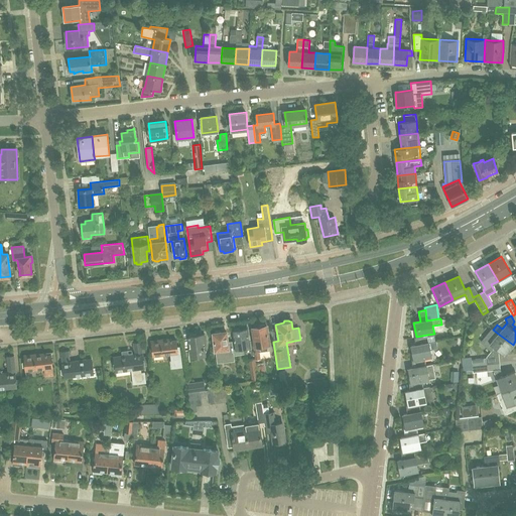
[(259,351),(262,351),(269,350),(269,345),(269,344),(266,326),(265,326),(264,324),(260,325),(259,327),(253,328),(254,340),(253,340),(254,348),(255,359),(256,362),(260,361),(259,351)]
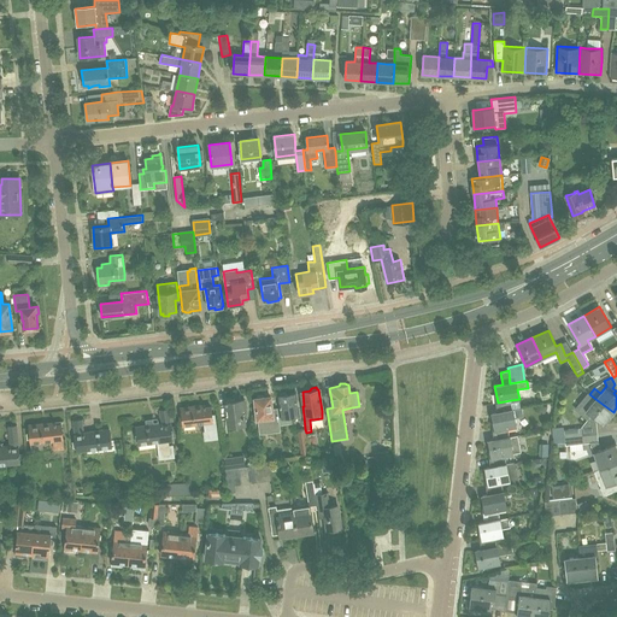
[(303,406),(298,407),(295,392),(287,393),(286,392),(281,392),(280,394),(278,395),(281,416),(278,416),(280,424),(293,422),(292,418),(304,416),(303,406)]
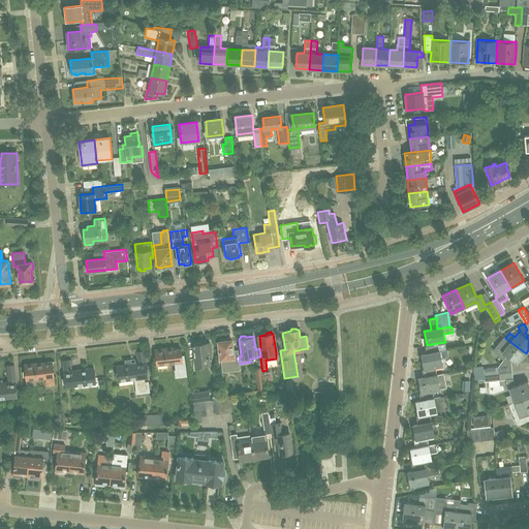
[(523,358),(526,353),(510,342),(505,338),(504,336),(492,350),(503,360),(506,355),(515,363),(521,355),(523,358)]
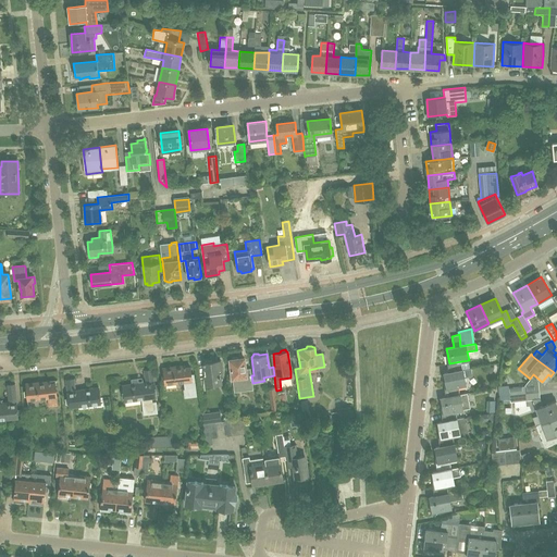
[(249,360),(244,360),(244,358),(238,358),(236,357),(232,357),(232,359),(230,359),(233,378),(244,376),(244,380),(246,380),(247,384),(252,383),(249,360)]
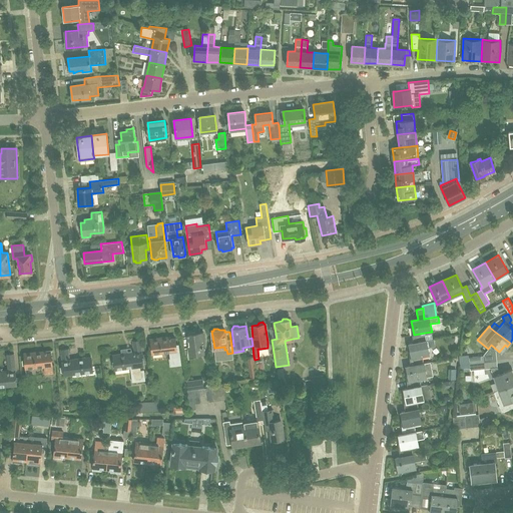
[(188,334),(187,334),(190,355),(203,353),(202,346),(205,346),(203,333),(195,334),(195,332),(188,333),(188,334)]
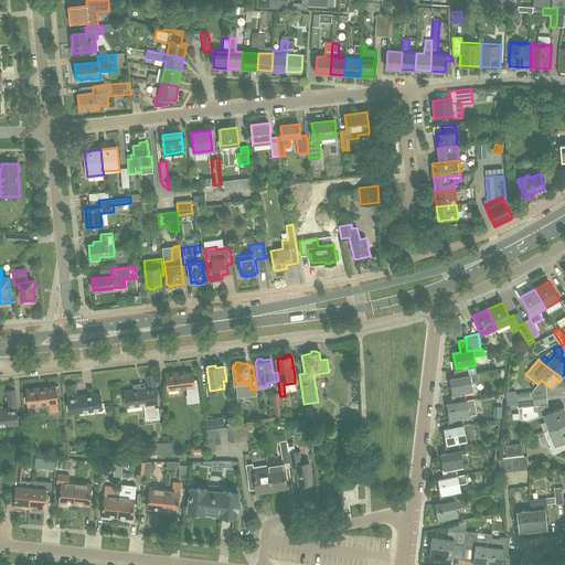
[(468,366),(456,369),(457,377),(450,379),(452,394),(465,392),(472,390),(471,383),(479,381),(478,373),(469,375),(468,366)]
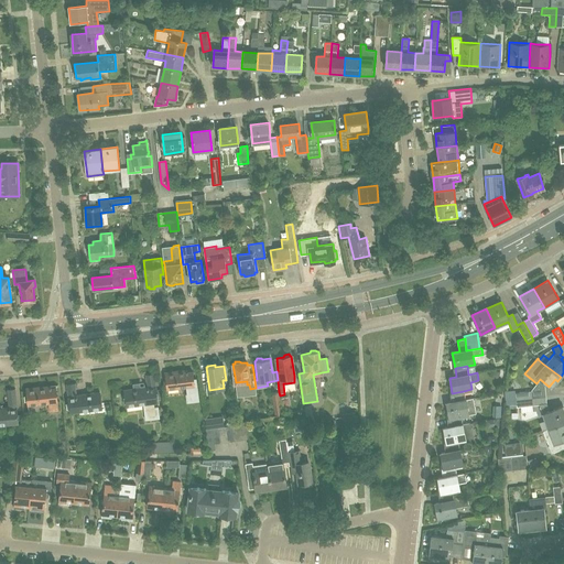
[(181,373),(181,371),(165,372),(166,386),(177,384),(179,388),(186,387),(187,393),(186,394),(187,403),(199,401),(196,379),(194,379),(193,371),(181,373)]
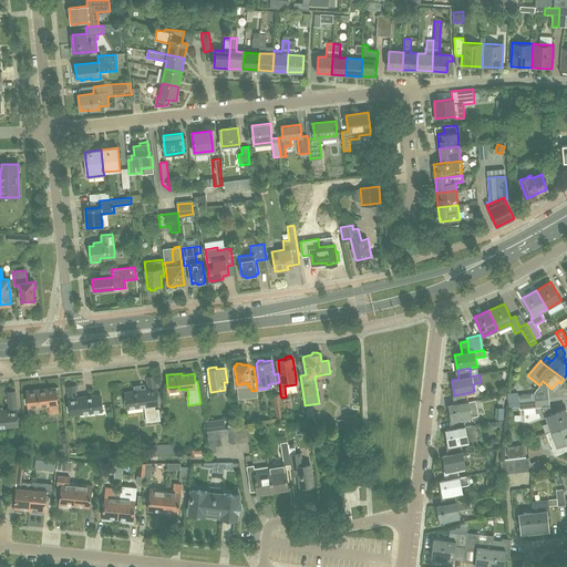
[(155,410),(155,404),(158,404),(155,375),(147,377),(148,389),(142,390),(141,384),(134,385),(134,390),(125,391),(126,408),(143,405),(146,425),(162,423),(160,410),(155,410)]
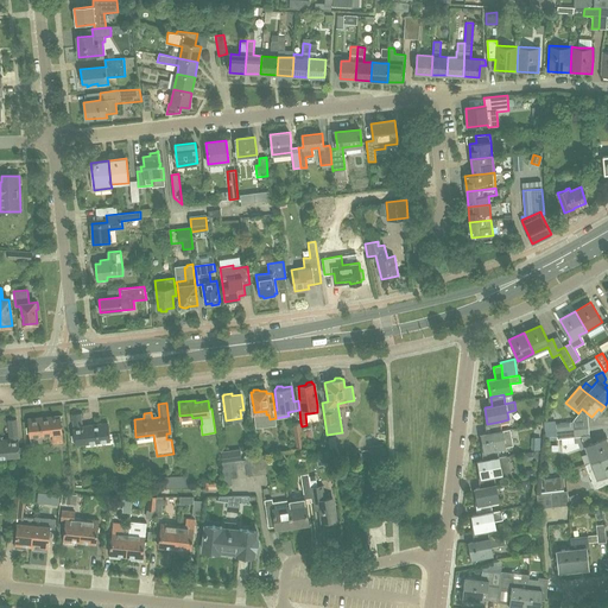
[(109,437),(108,423),(82,425),(81,413),(73,415),(76,443),(90,442),(90,439),(109,437)]
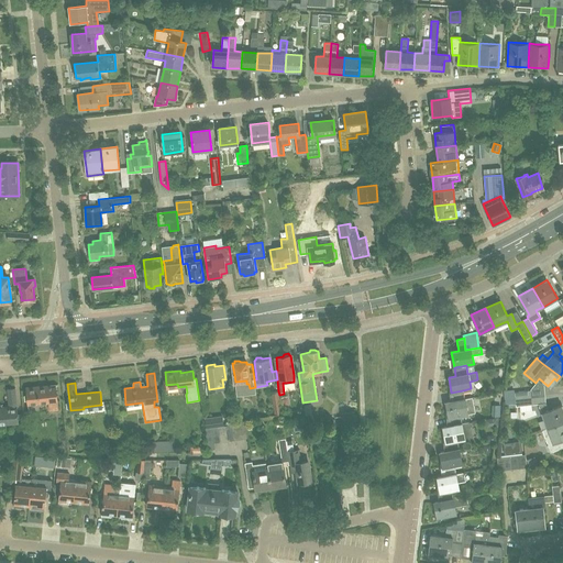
[(58,409),(57,401),(56,385),(26,387),(28,401),(45,399),(46,410),(58,409)]
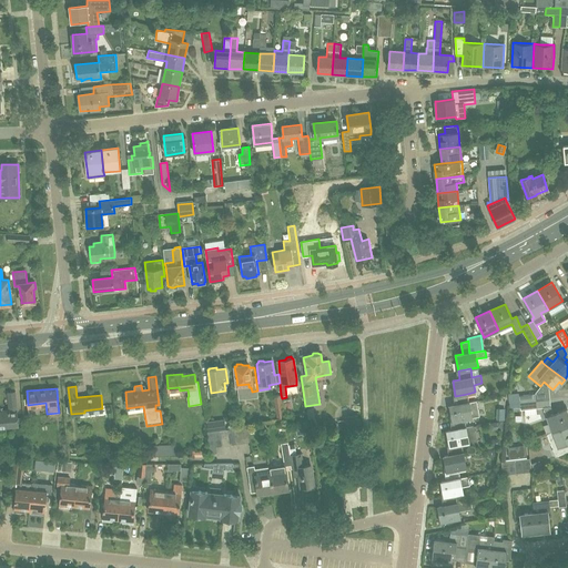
[(9,411),(0,411),(0,424),(4,424),(4,427),(19,426),(16,393),(8,393),(9,411)]
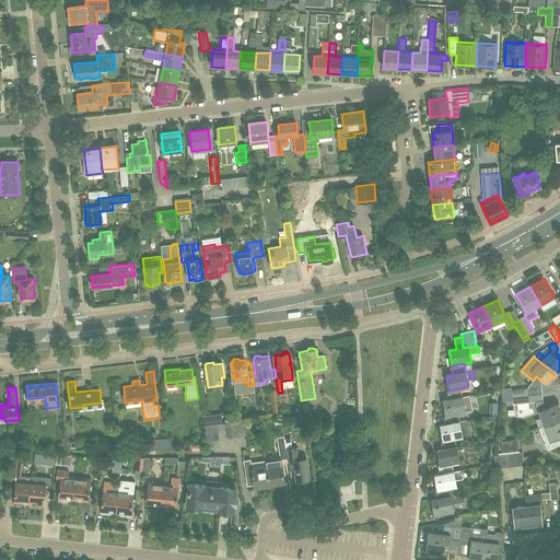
[(512,397),(529,395),(528,387),(512,389),(512,397)]
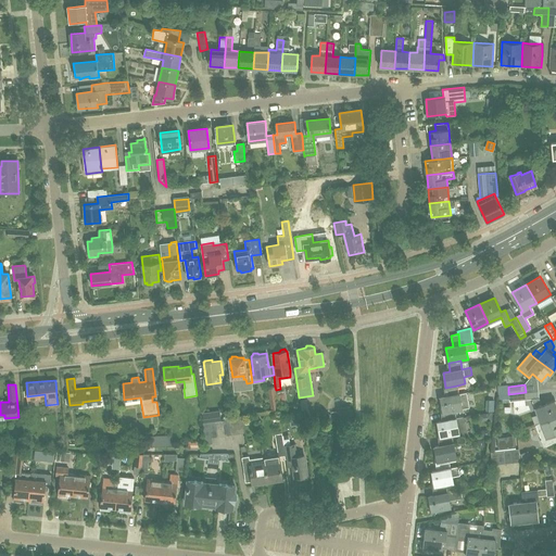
[(443,412),(455,409),(462,408),(457,386),(445,388),(447,395),(440,397),(443,412)]
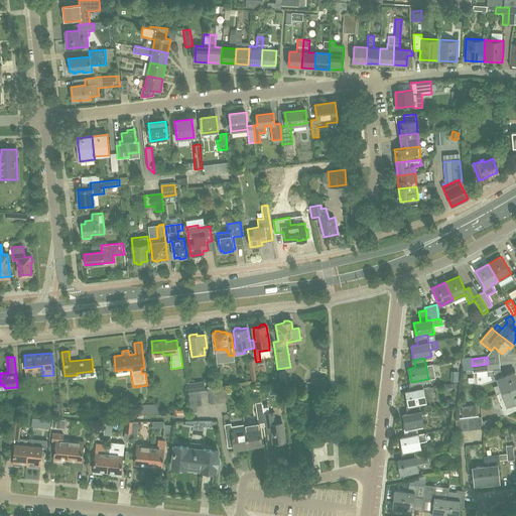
[(256,366),(256,362),(255,359),(249,360),(252,381),(259,380),(258,375),(256,366)]
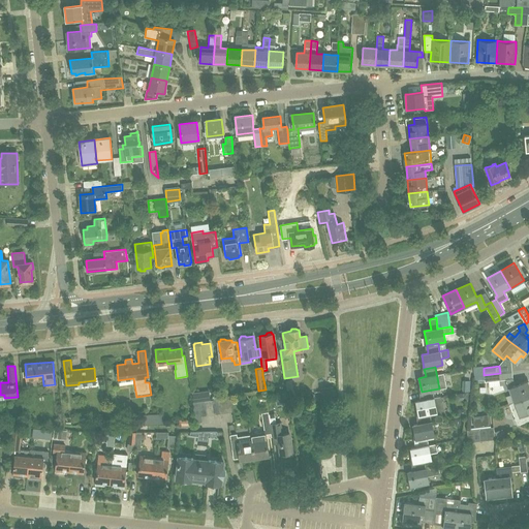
[(500,373),(484,375),(478,375),(478,382),(500,380),(500,373)]
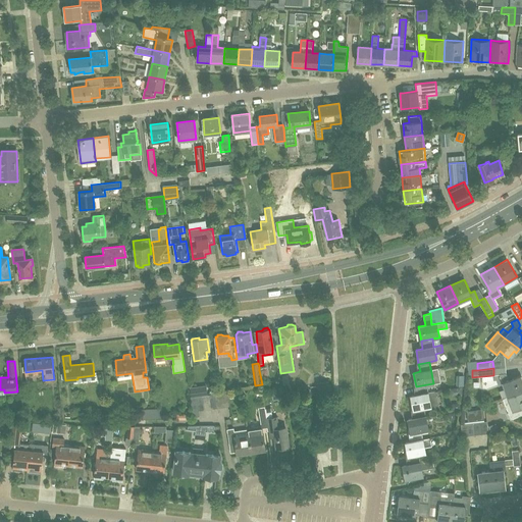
[(259,370),(261,379),(267,378),(266,369),(259,370)]
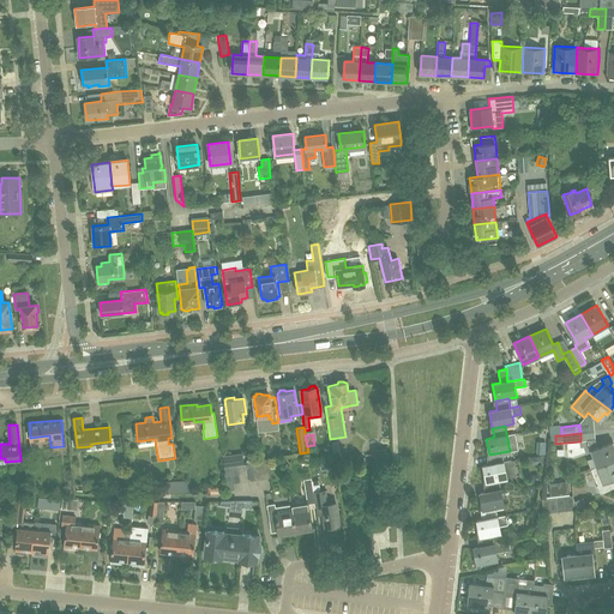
[(613,446),(612,441),(599,446),(595,439),(587,440),(590,450),(596,467),(613,459),(613,446)]
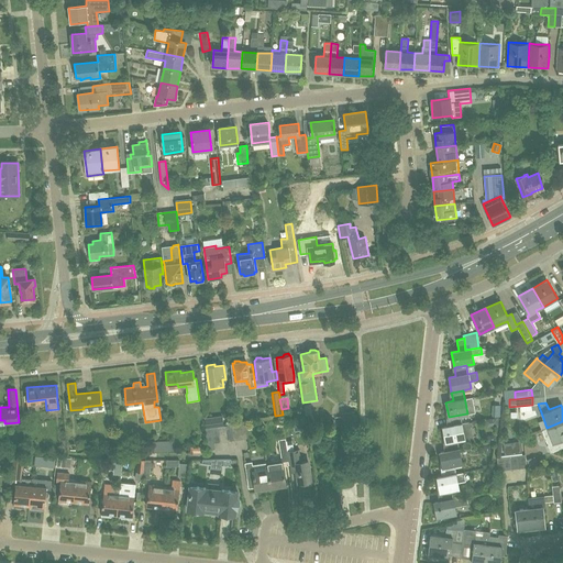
[(468,422),(462,423),(461,415),(449,417),(450,426),(442,427),(445,442),(457,440),(465,439),(465,438),(471,437),(468,422)]
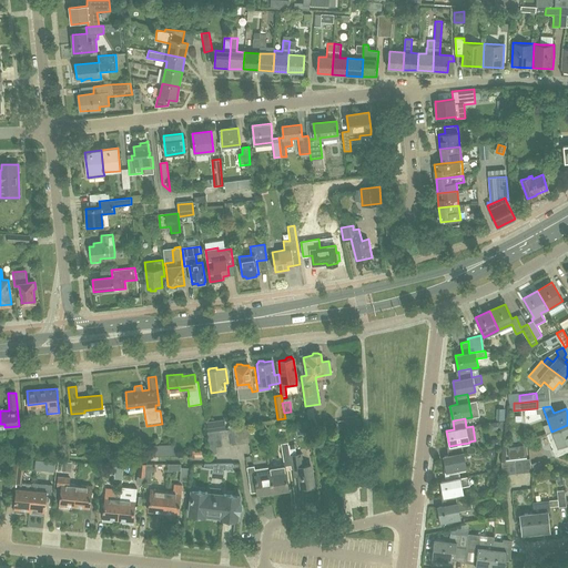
[(220,422),(220,421),(206,423),(208,432),(225,429),(224,421),(220,422)]
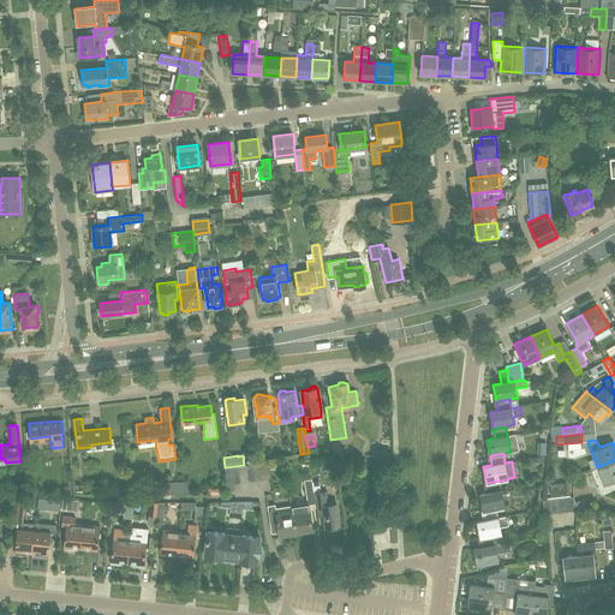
[(375,457),(376,466),(388,465),(387,455),(375,457)]
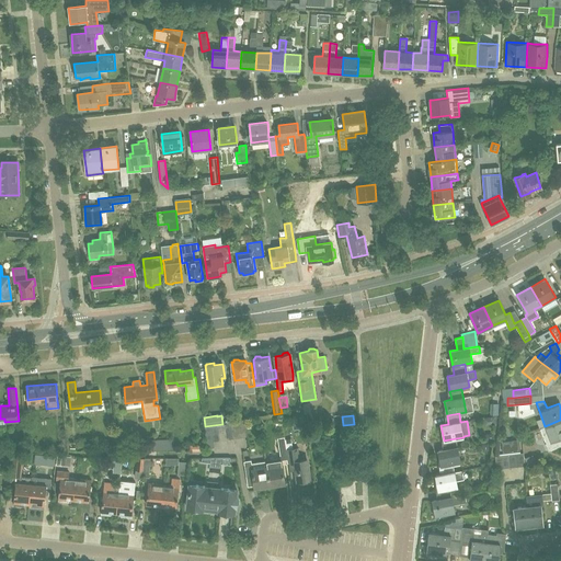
[(237,420),(240,437),(247,436),(244,419),(237,420)]
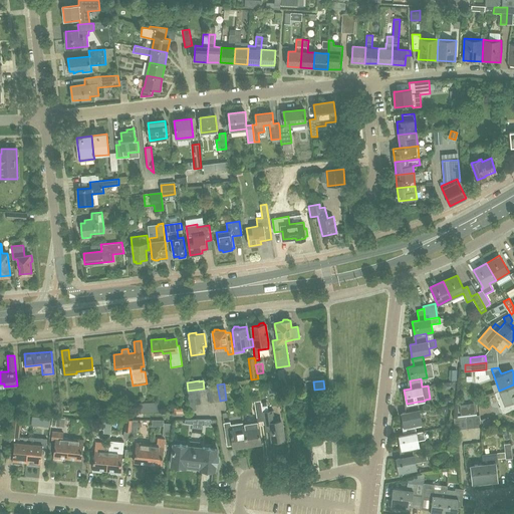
[(214,402),(220,401),(217,384),(211,384),(212,389),(214,402)]
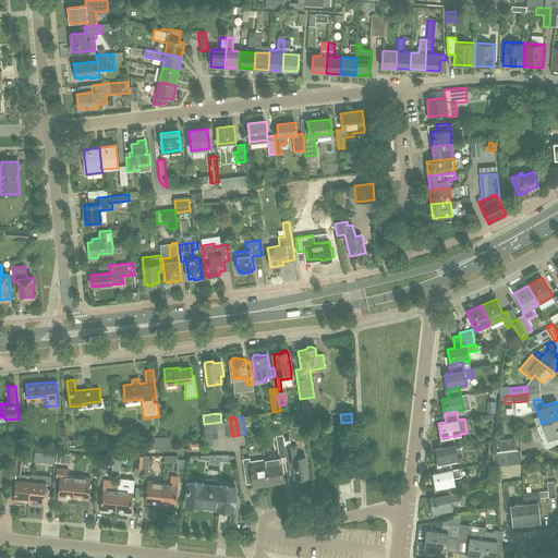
[(557,443),(557,417),(542,424),(537,425),(546,448),(557,443)]
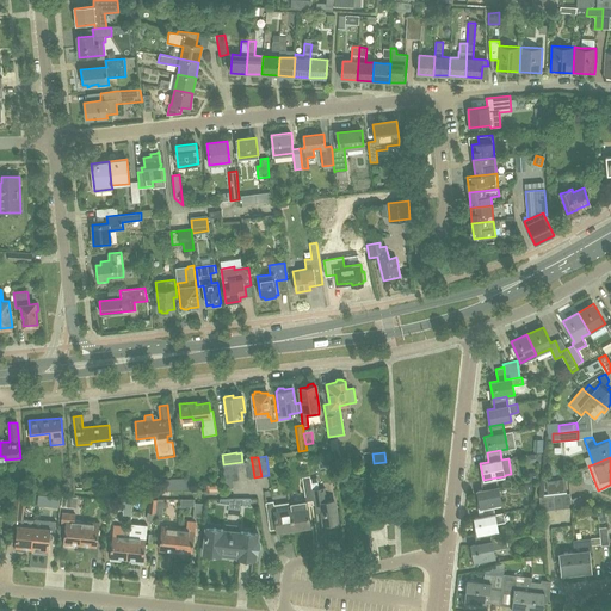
[(226,488),(233,487),(229,464),(223,466),(226,488)]
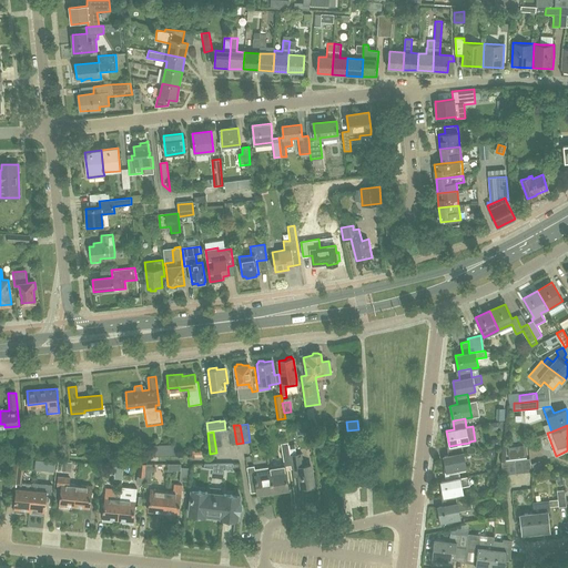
[(500,437),(493,438),(494,446),(501,445),(500,437)]
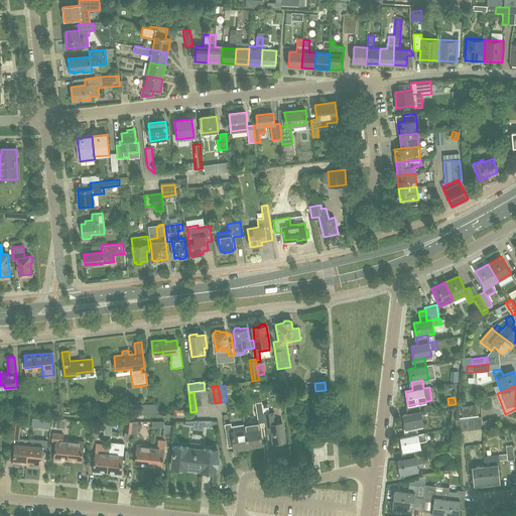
[(258,419),(264,418),(262,402),(256,403),(258,419)]
